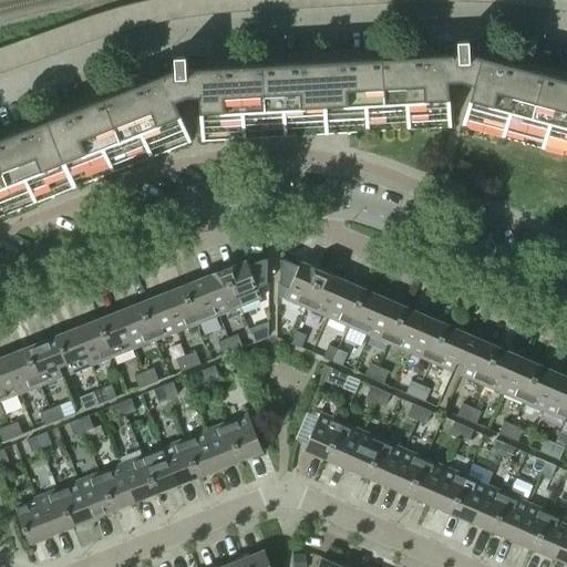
[(178,20),(176,0),(163,0),(166,22),(178,20)]
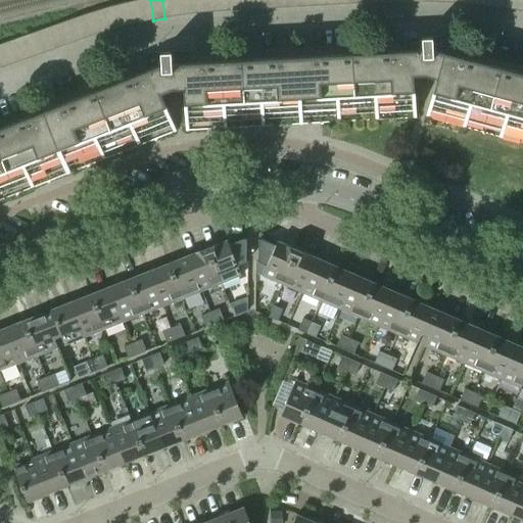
[(177,16),(174,0),(162,0),(164,18),(177,16)]
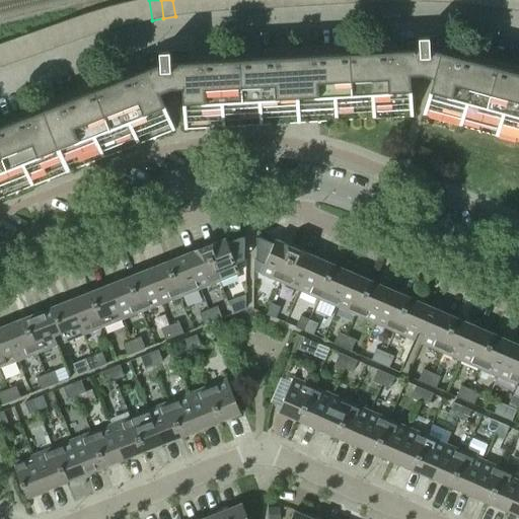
[(187,14),(184,0),(172,0),(175,16),(187,14)]
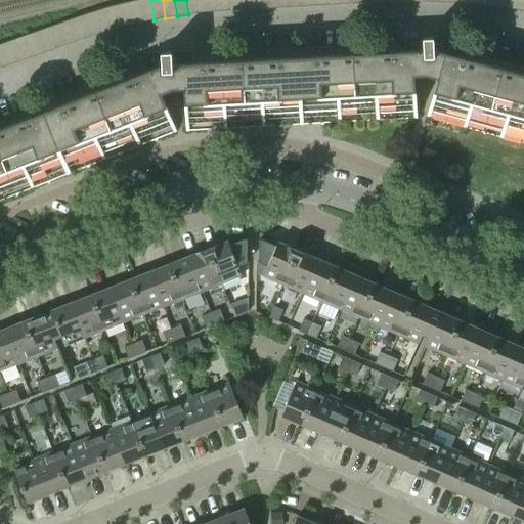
[(200,13),(199,0),(186,0),(188,14),(200,13)]
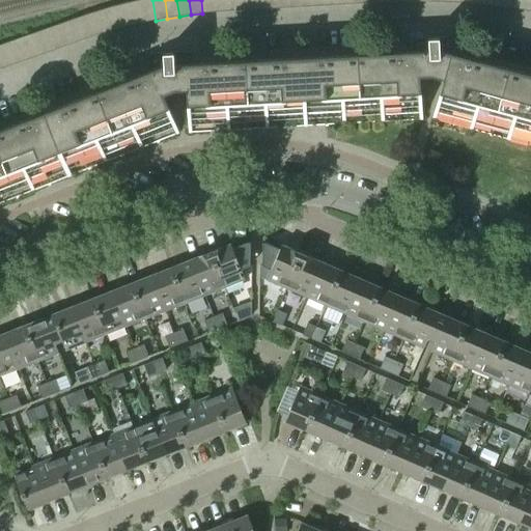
[(215,12),(213,0),(201,0),(202,14),(215,12)]
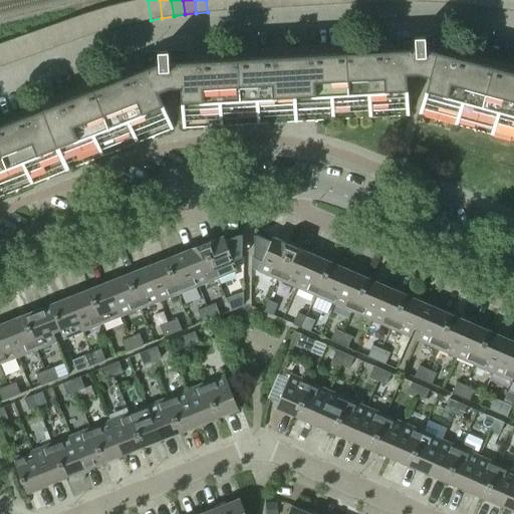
[(219,11),(218,0),(206,0),(208,12),(219,11)]
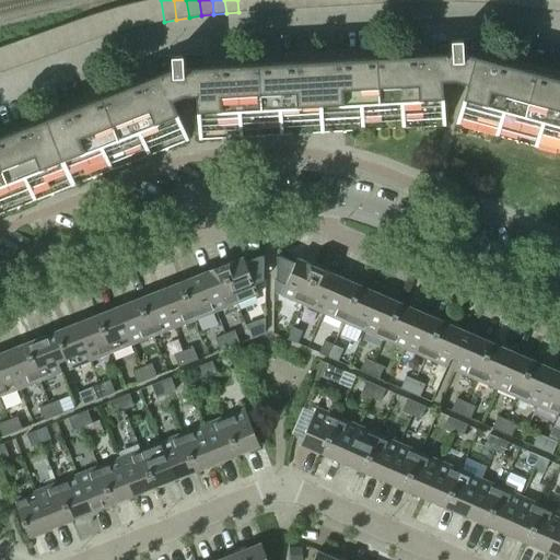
[(252,12),(251,0),(237,0),(238,12),(252,12)]
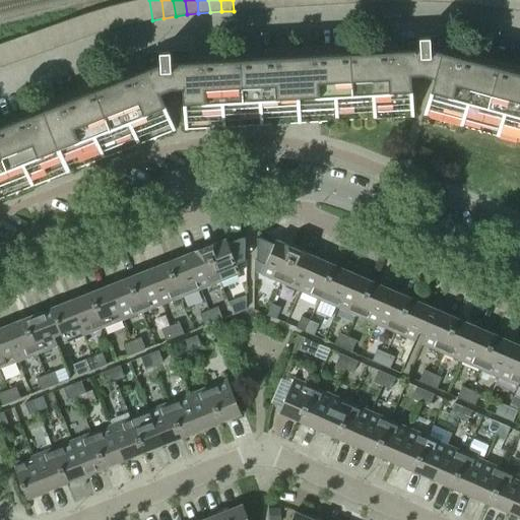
[(246,10),(245,0),(233,0),(234,11),(246,10)]
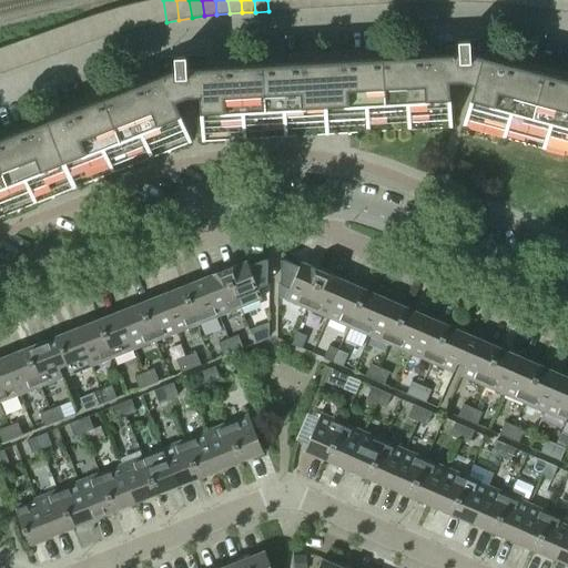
[(282,10),(281,0),(267,0),(269,11),(282,10)]
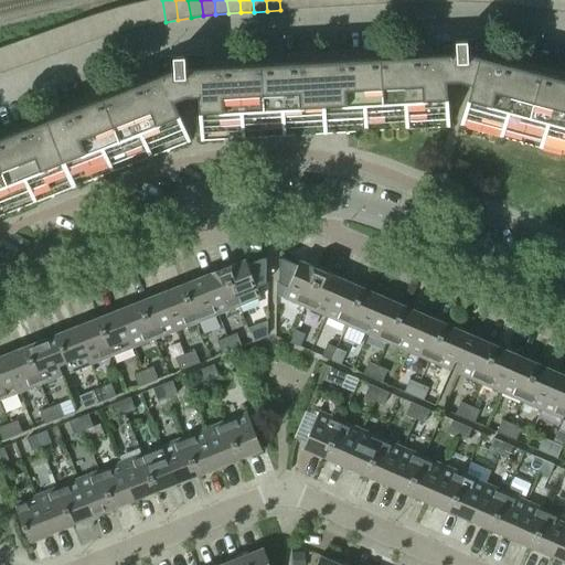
[(292,10),(291,0),(279,0),(280,10),(292,10)]
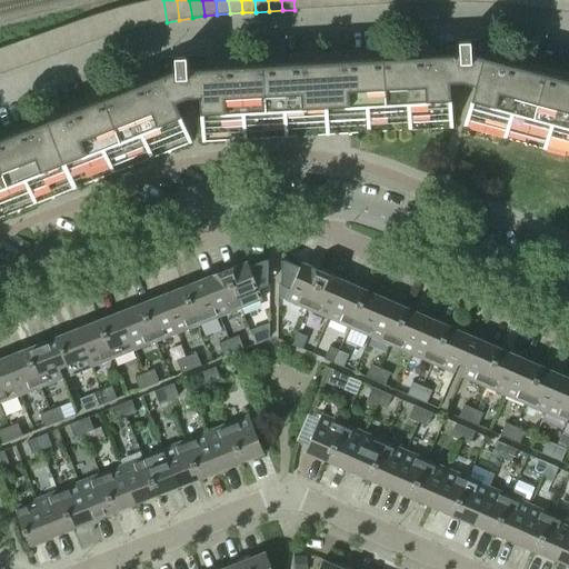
[(308,9),(307,0),(293,0),(295,10),(308,9)]
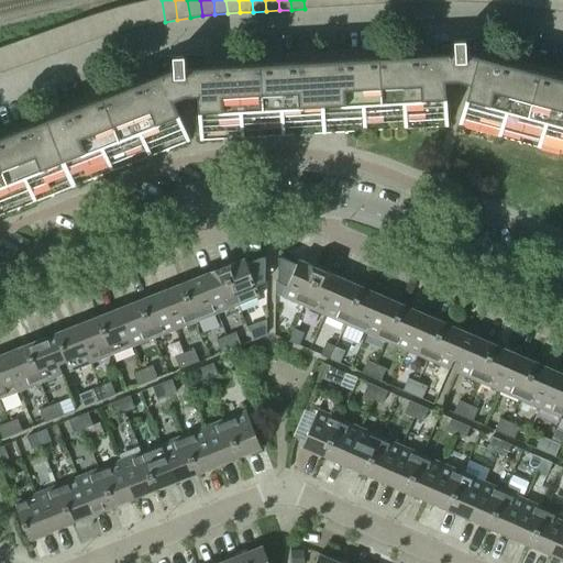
[(318,8),(317,0),(304,0),(305,9),(318,8)]
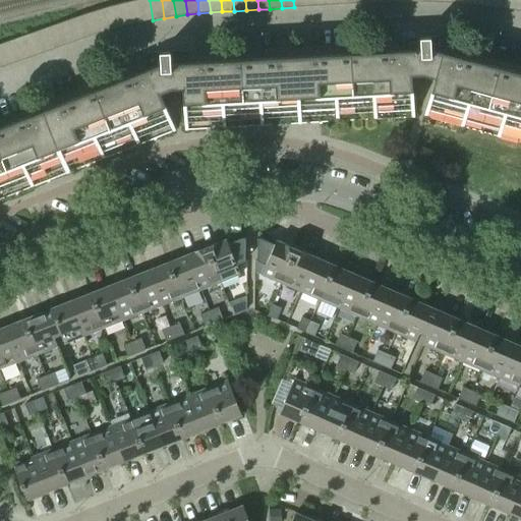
[(499,8),(499,0),(486,0),(486,7),(499,8)]
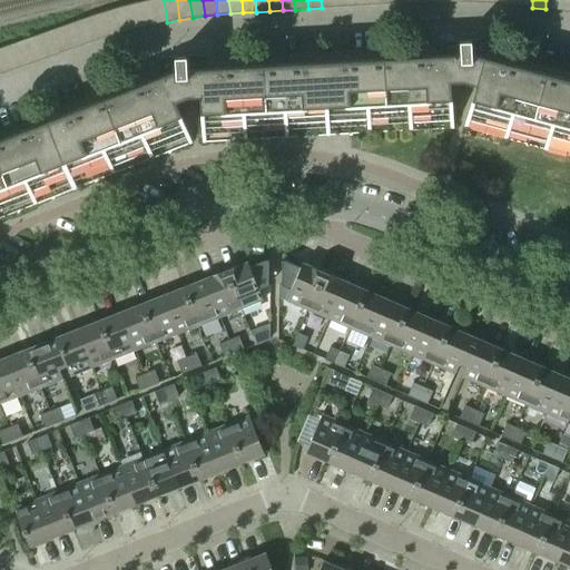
[(558,11),(560,0),(546,0),(546,9),(558,11)]
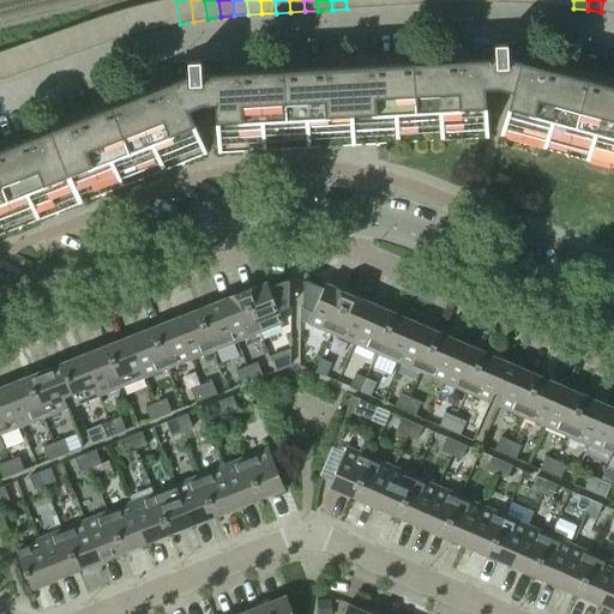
[(613,13),(613,0),(603,0),(601,12),(613,13)]
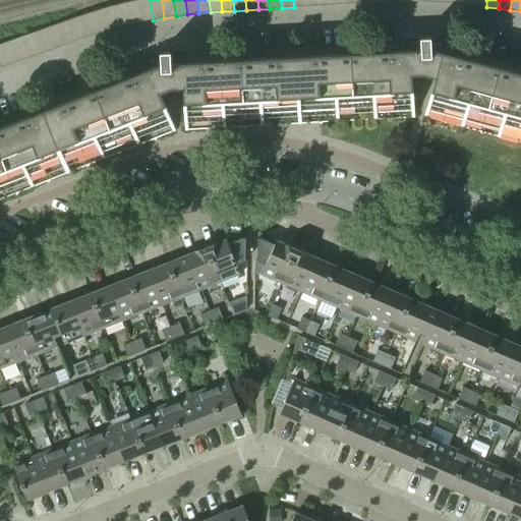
[(520,74),(446,54),(443,53),(445,44),(445,42),(445,40),(443,38),(441,37),(439,37),(402,39),(403,51),(295,57),(299,124),(319,123),(319,124),(321,124),(321,123),(352,121),(352,122),(355,122),(355,121),(390,119),(390,120),(393,120),(393,119),(413,118),(411,75),(421,75),(433,78),(423,117),(444,123),(443,124),(446,125),(446,123),(480,132),(479,134),(482,134),(482,133),(513,141),(513,142),(515,143),(515,142),(520,143),(520,74)]
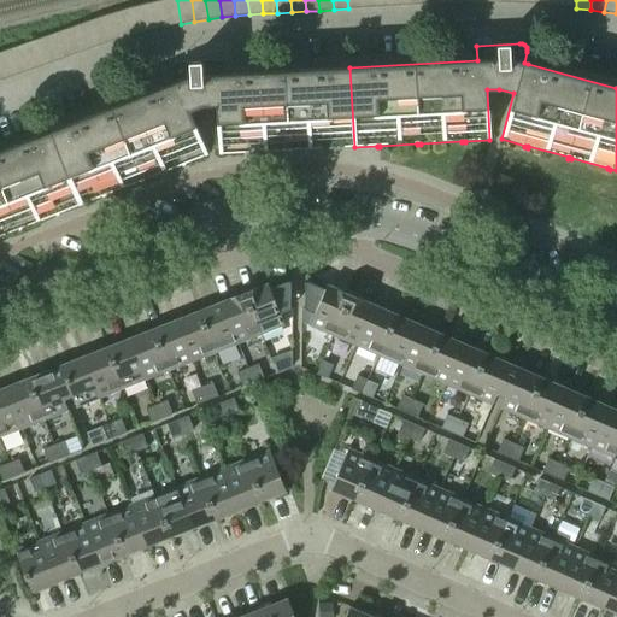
[(142,181),(181,166),(181,168),(184,166),(183,165),(206,156),(189,111),(204,106),(216,105),(218,154),(242,153),(242,156),(246,154),(246,153),(287,151),(287,152),(291,152),(291,151),(328,148),(328,151),(331,151),(330,148),(354,147),(350,68),(222,75),(221,60),(177,63),(175,63),(172,64),(171,66),(171,69),(171,71),(176,82),(0,151),(0,236),(17,230),(17,231),(21,230),(19,229),(54,216),(56,217),(58,216),(58,215),(101,197),(101,198),(105,198),(105,195),(139,182),(140,183),(142,182),(142,181)]
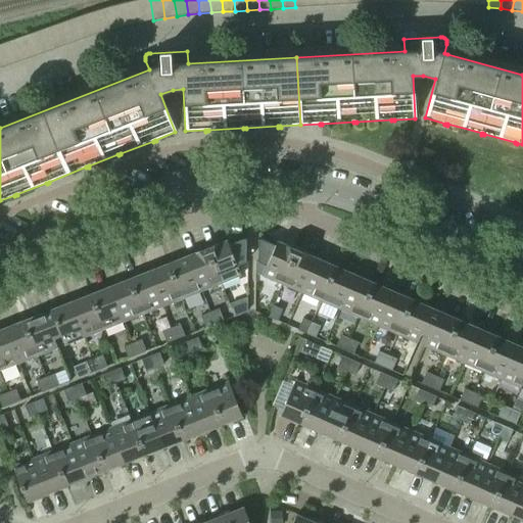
[(245,263),(245,240),(242,240),(228,245),(226,241),(206,248),(221,284),(240,276),(236,266),(245,263)]
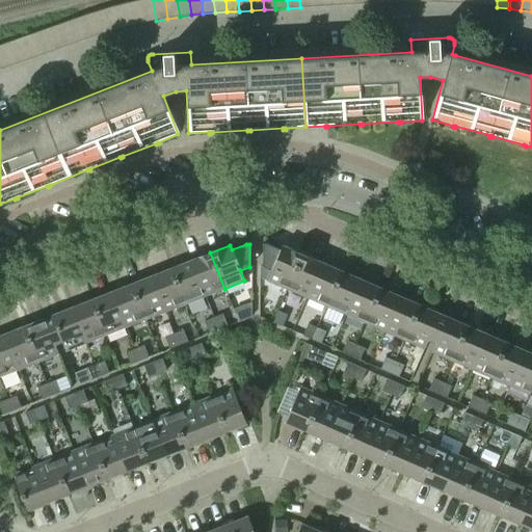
[(287,290),(301,255),(282,245),(280,250),(266,244),(262,244),(262,267),(270,271),(266,282),(287,290)]
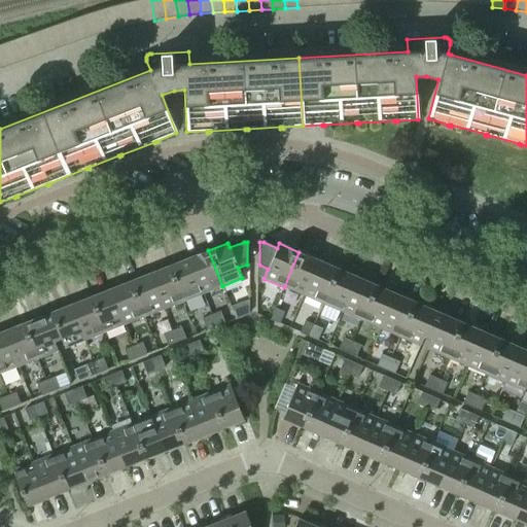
[(222,286),(208,250),(188,258),(203,293),(222,286)]
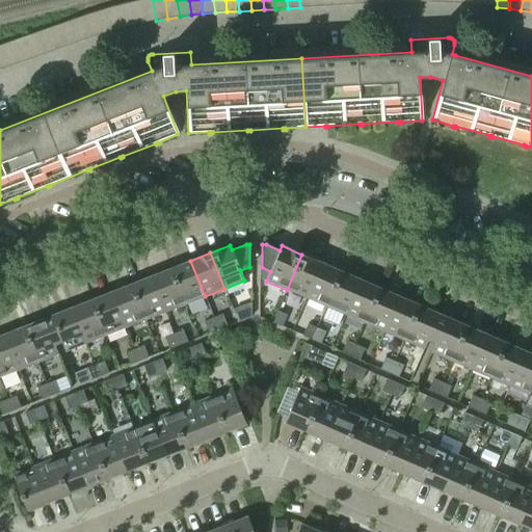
[(306,298),(321,263),(301,255),(287,290),(306,298)]
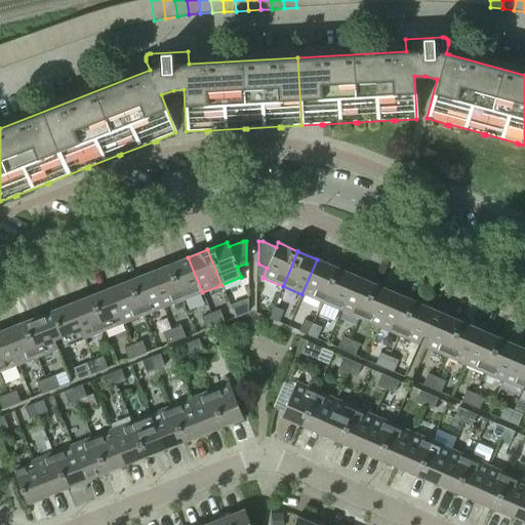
[(202,292),(188,257),(168,265),(183,300),(202,292)]
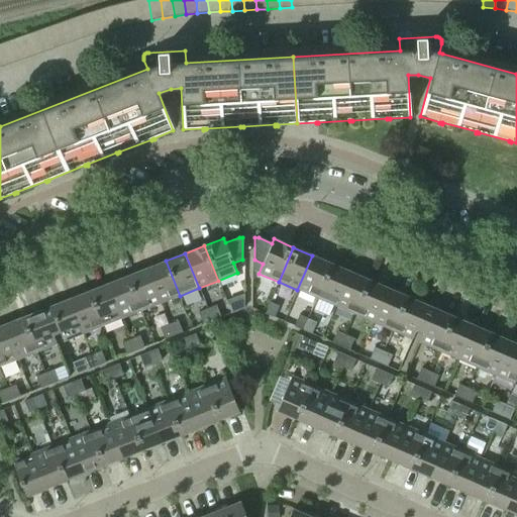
[(316,298),(331,264),(312,255),(297,290),(316,298)]
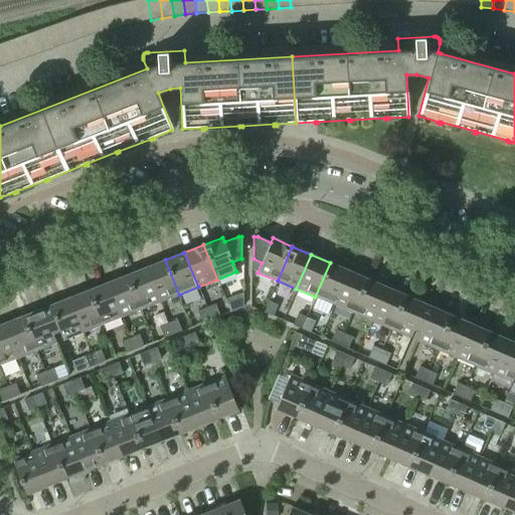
[(179,295),(165,260),(146,268),(160,302),(179,295)]
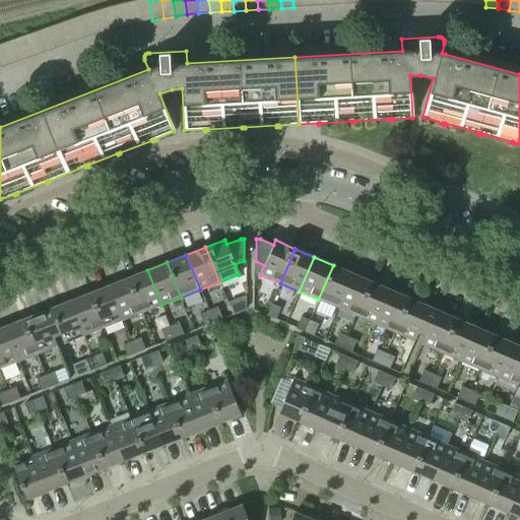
[(336,308),(351,273),(333,265),(318,300),(336,308)]
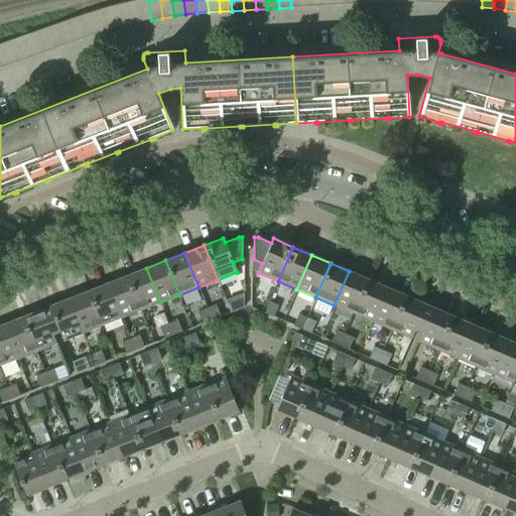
[(160,302),(146,268),(127,275),(141,310),(160,302)]
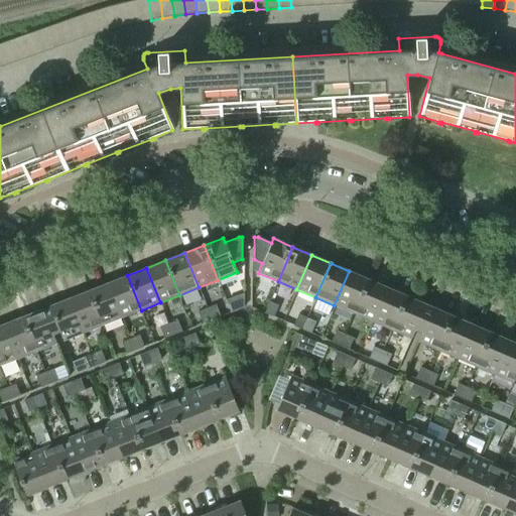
[(353,314),(368,279),(349,271),(334,305),(353,314)]
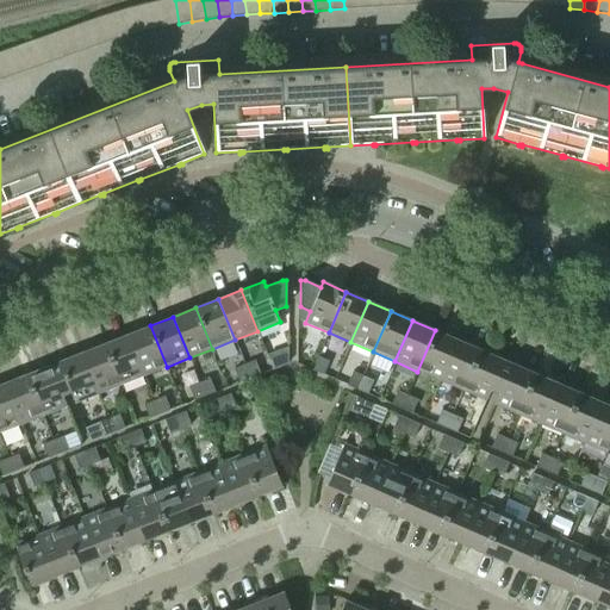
[(167,367),(150,325),(128,335),(144,375),(167,367)]
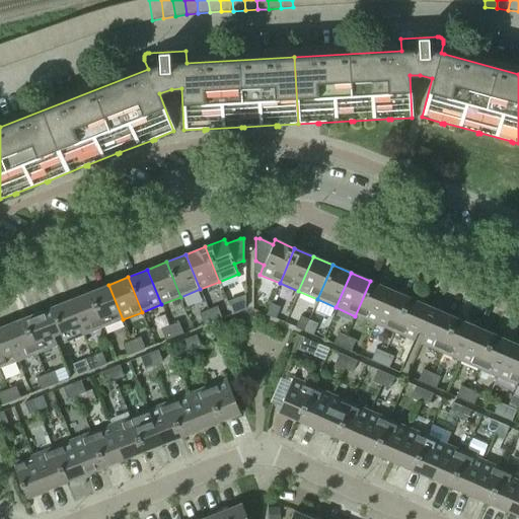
[(374,324),(389,289),(370,281),(355,316),(374,324)]
